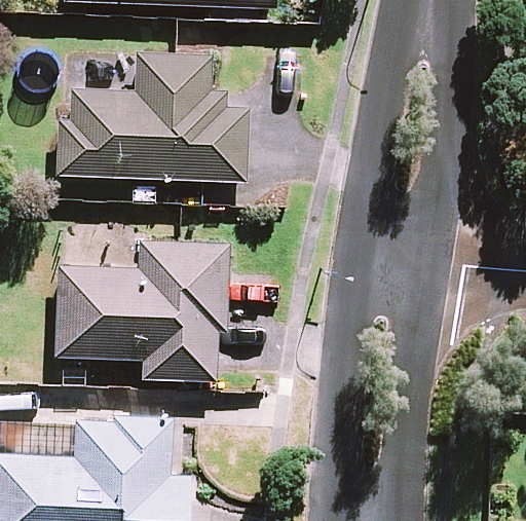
[(273,10),(273,0),(63,0),(64,3),(273,10)]
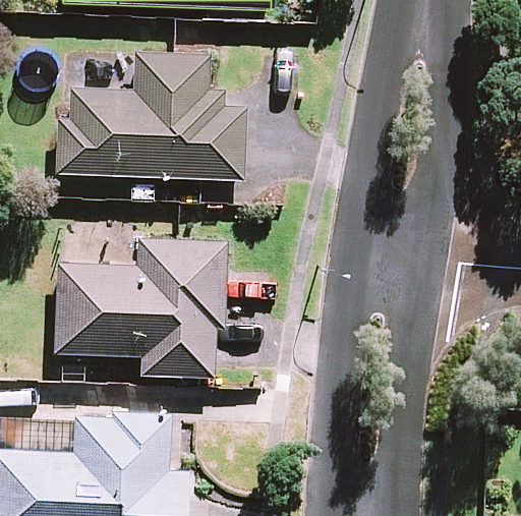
[(209,55),(134,53),(133,90),(70,88),(69,120),(57,119),(55,175),(243,181),(245,107),(224,107),(225,90),(208,90),(209,55)]
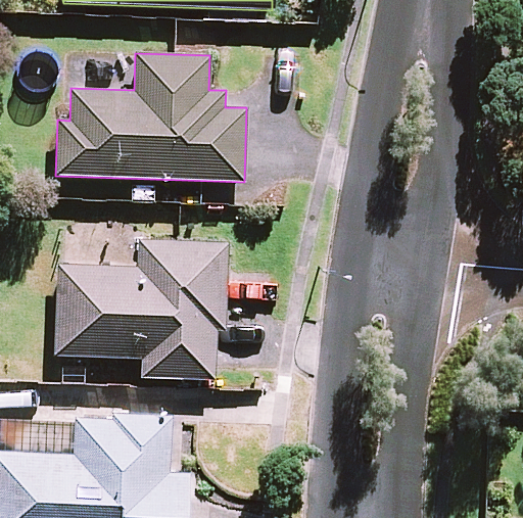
[(229,242),(137,239),(137,268),(56,265),(53,355),(141,358),(141,377),(216,380),(217,330),(226,330),(229,242)]
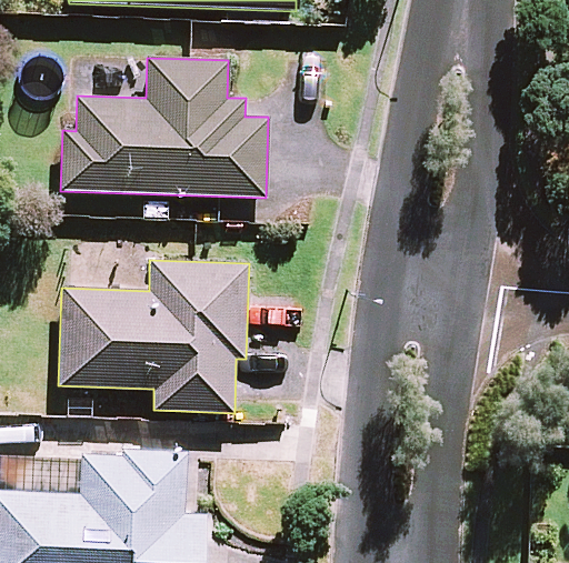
[(185,514),(187,451),(120,449),(120,455),(81,453),(81,460),(79,494),(0,490),(0,562),(203,562),(206,515),(185,514)]
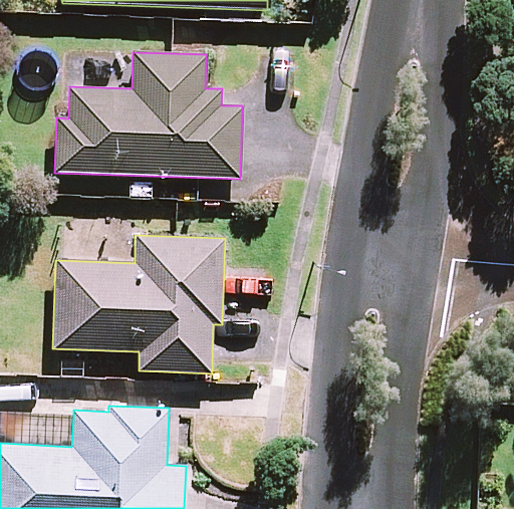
[(0,443),(71,447),(73,416),(0,412),(0,443)]
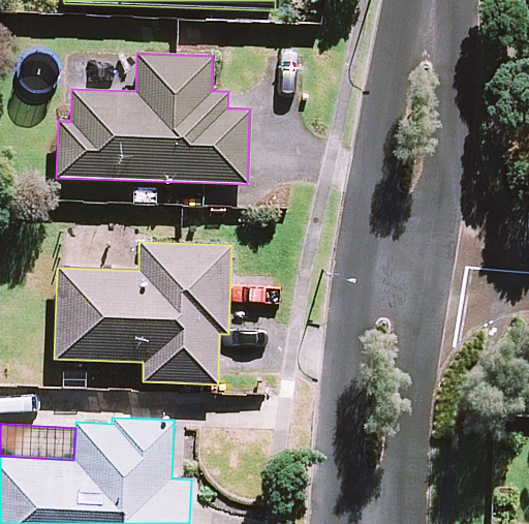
All buildings are outlined.
